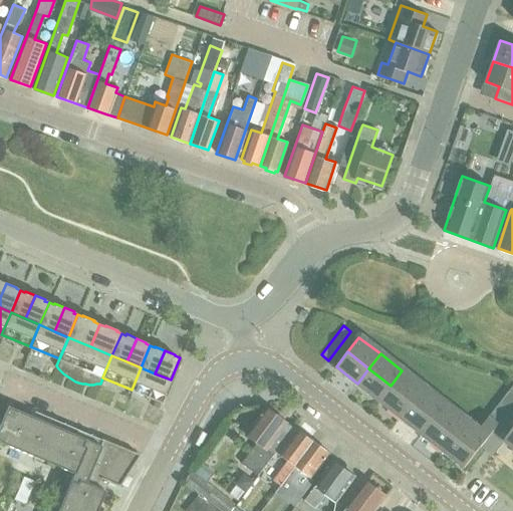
[(161,402),(171,379),(155,373),(141,367),(132,390),(161,402)]
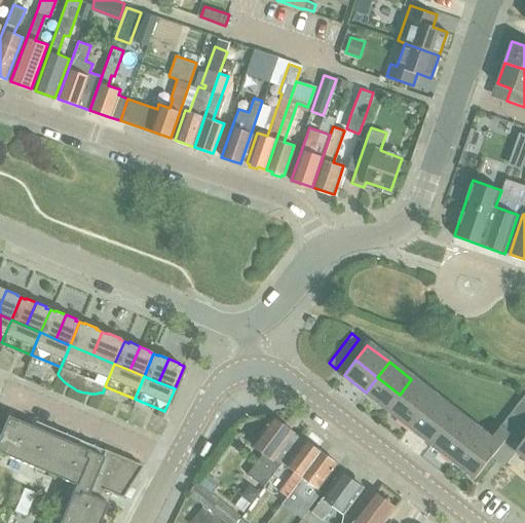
[(400,395),(377,377),(366,393),(387,409),(400,395)]
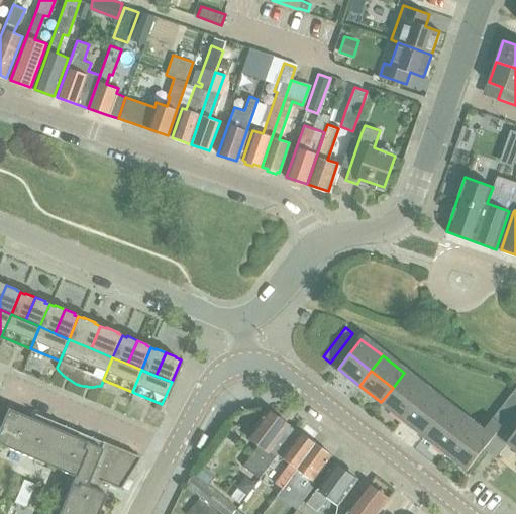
[(393,388),(414,404),(425,389),(404,373),(393,388)]
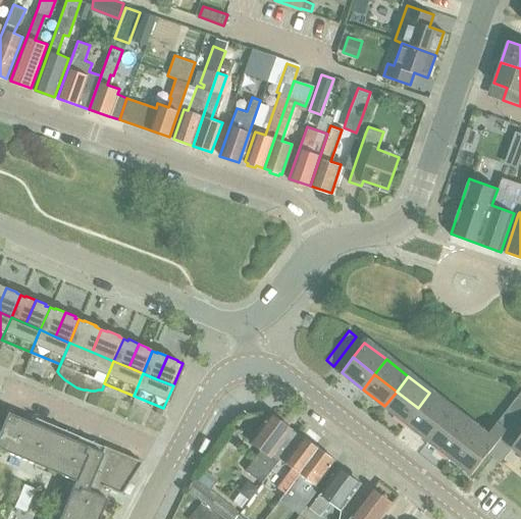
[(520,390),(488,431),(503,444),(520,420),(520,390)]
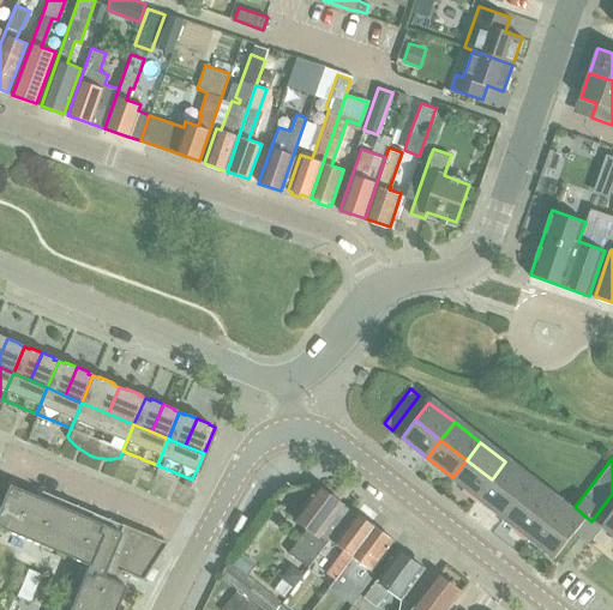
[(479,497),(492,479),(467,460),(452,477),(479,497)]
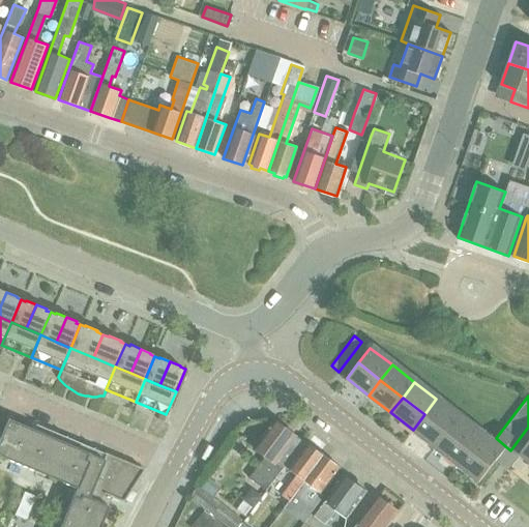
[(424,414),(446,432),(459,416),(436,399),(424,414)]
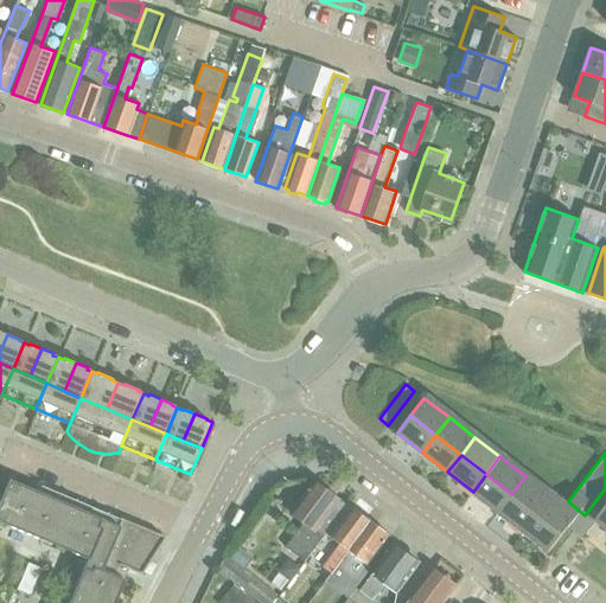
[(511,494),(486,474),(473,492),(498,511),(511,494)]
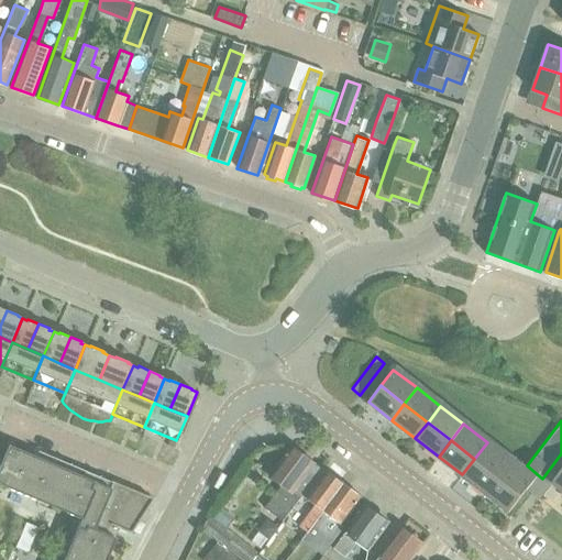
[(474,459),(498,476),(510,461),(487,442),(474,459)]
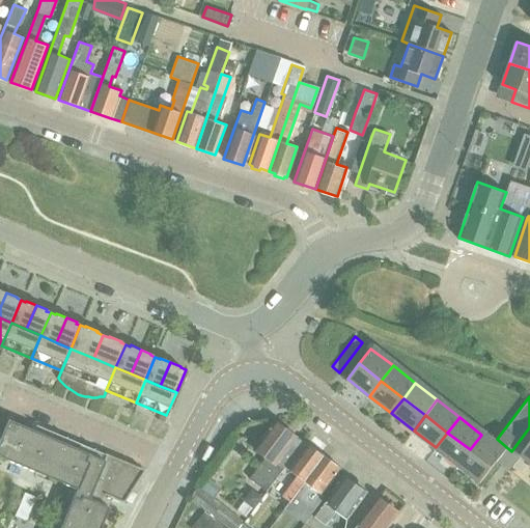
[(6,418),(0,433),(0,455),(75,488),(57,527),(98,527),(108,506),(103,504),(107,495),(122,501),(143,469),(104,451),(101,459),(6,418)]
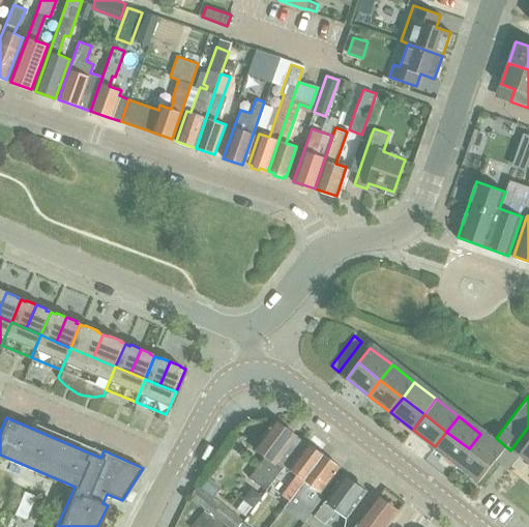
[(302,440),(274,418),(254,447),(265,457),(248,477),(265,490),(284,466),(302,440)]
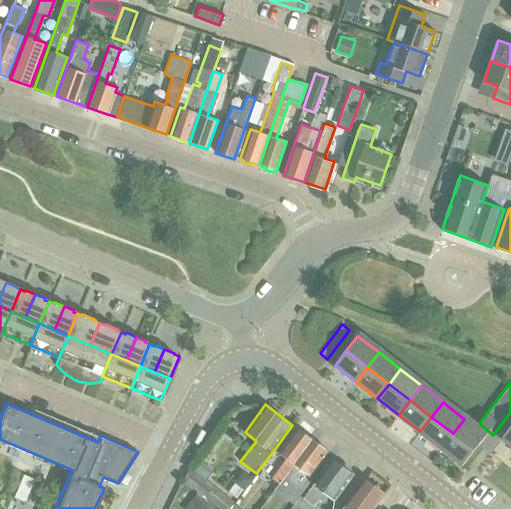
[(441,448),(453,433),(431,417),(420,431),(441,448)]
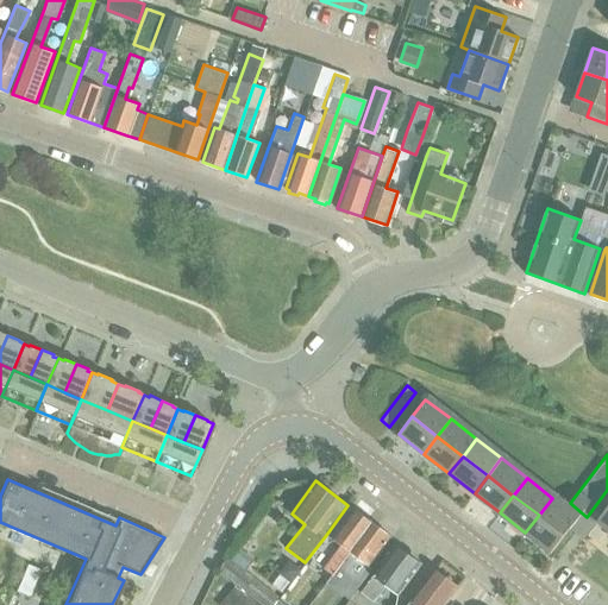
[(552,498),(539,515),(564,535),(577,517),(552,498)]
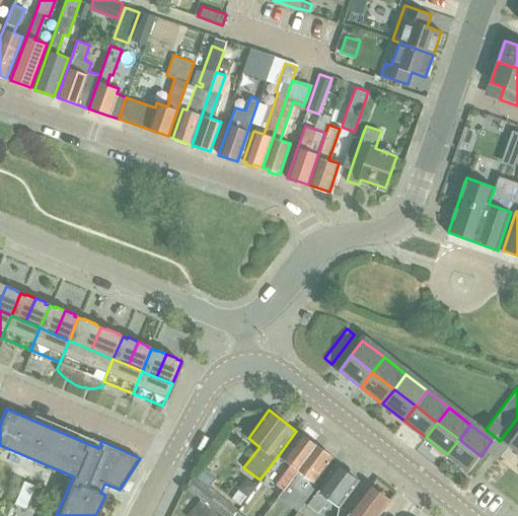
[(296,431),(278,456),(282,458),(300,434),(296,431)]
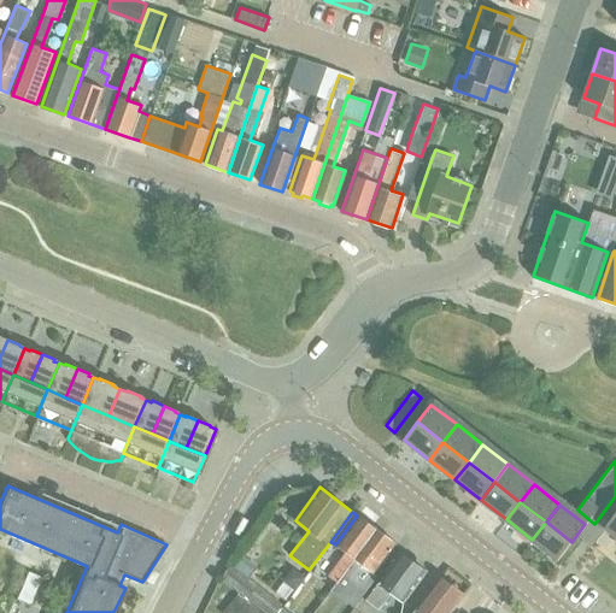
[(615,512),(604,528),(615,536),(615,512)]
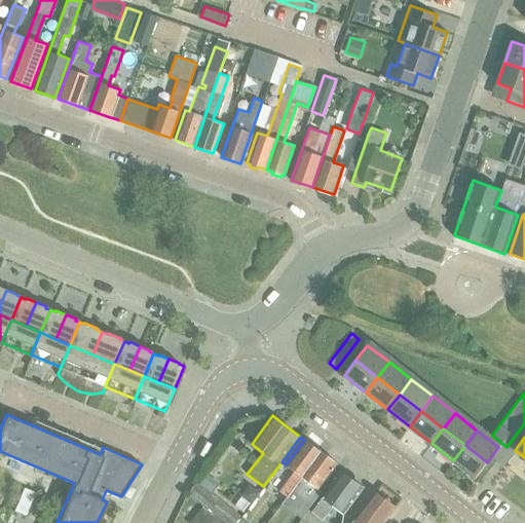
[(280,491),(287,496),(321,452),(304,440),(286,464),(295,472),(280,491)]
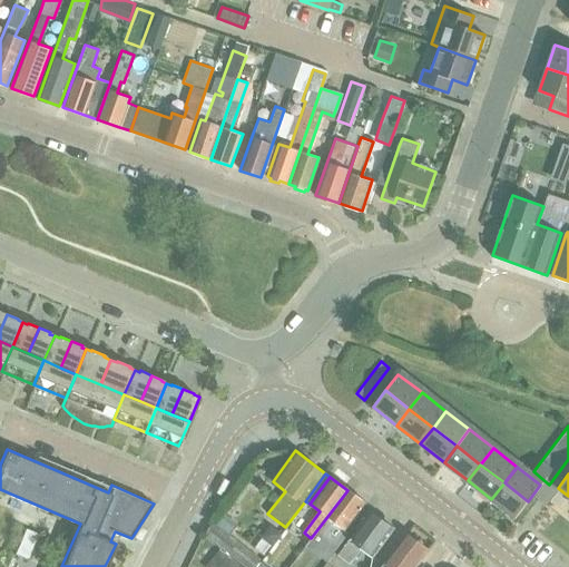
[(504,482),(491,499),(516,517),(528,501),(504,482)]
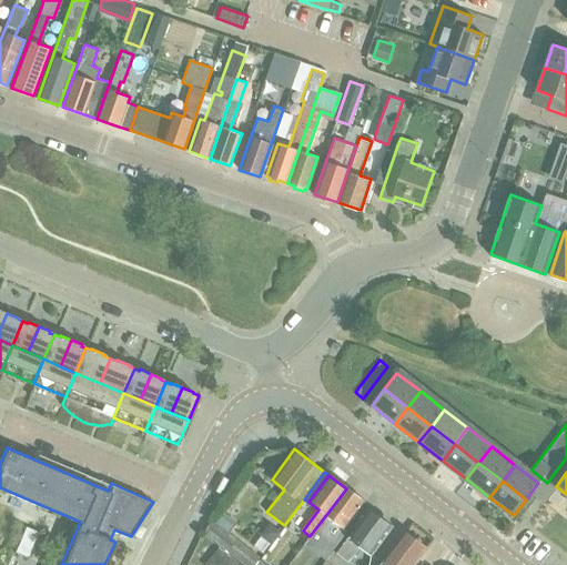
[(346,488),(310,536),(319,542),(333,522),(344,530),(364,502),(346,488)]
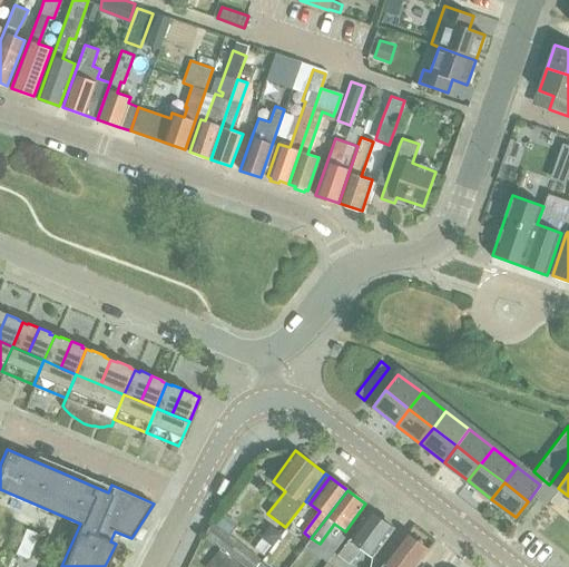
[(394,528),(393,527),(392,520),(386,516),(380,517),(371,510),(337,555),(349,563),(360,548),(372,557),(394,528)]
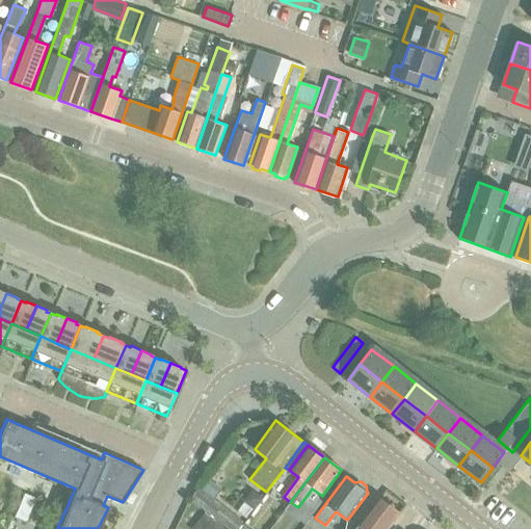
[(32,514),(40,487),(24,483),(17,511),(32,514)]
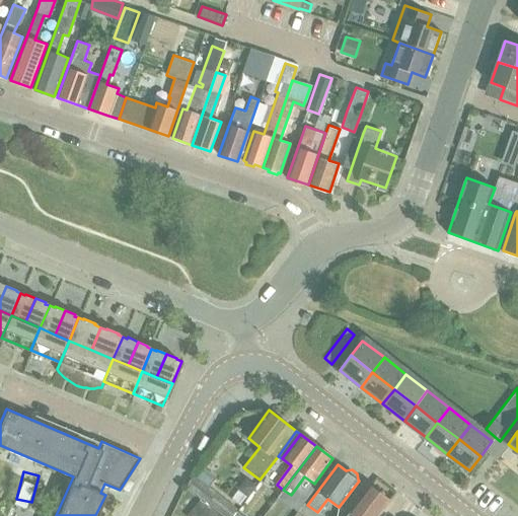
[(186,486),(225,515),(230,515),(237,507),(194,473),(186,486)]
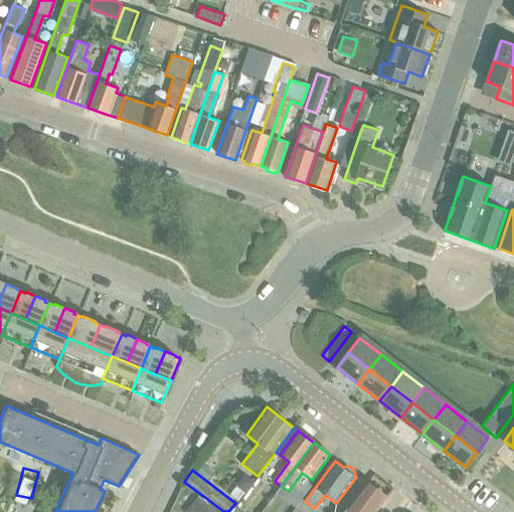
[(346,508),(343,511),(374,511),(386,496),(366,482),(346,508)]
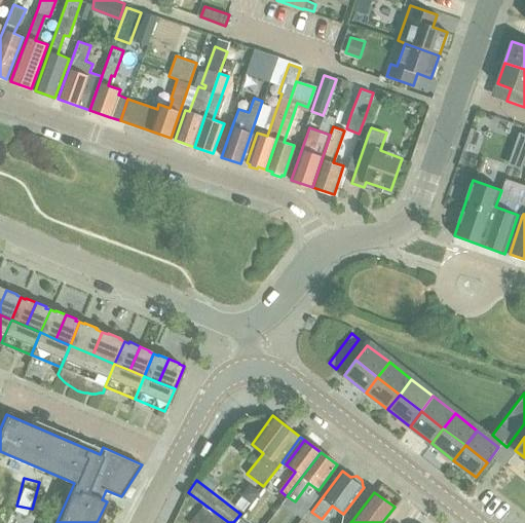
[(199,505),(185,522),(200,522),(210,512),(200,505),(199,505)]
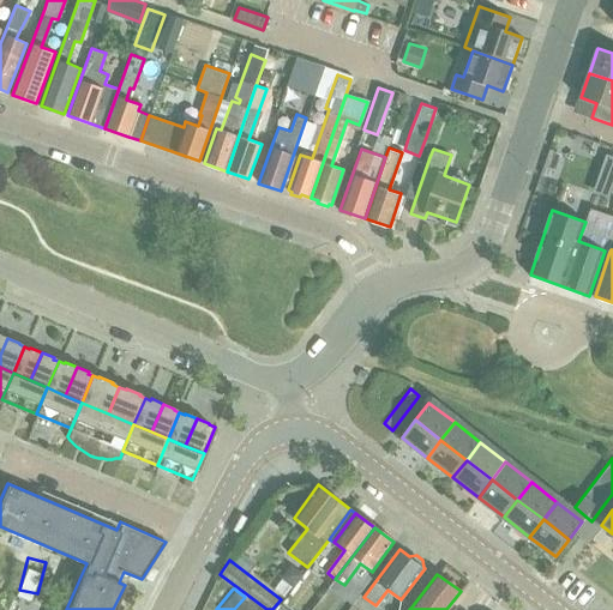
[(245,597),(234,609),(252,609),(257,605),(245,597)]
